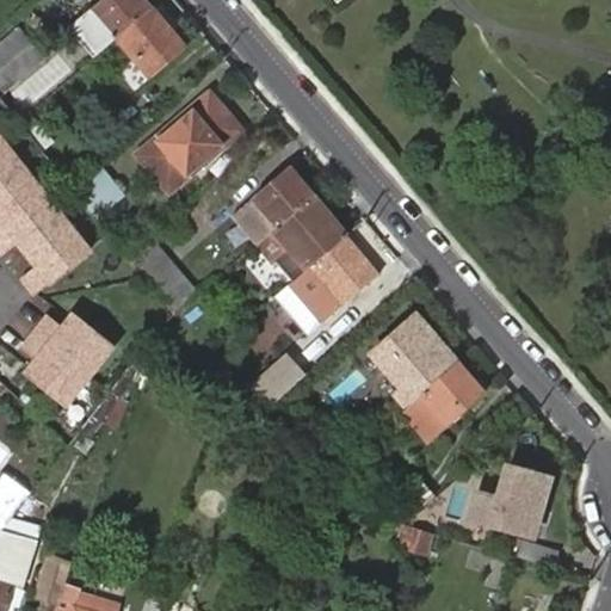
[(118,36),(152,8),(143,0),(102,0),(92,8),(99,17),(84,30),(102,51),(117,38),(118,36)]
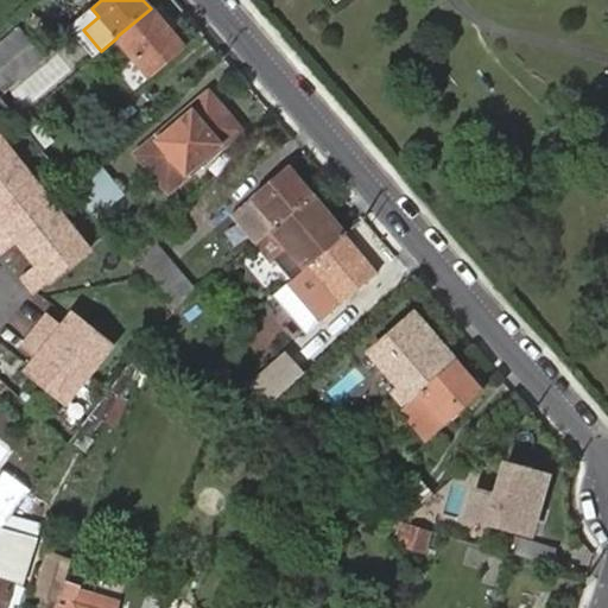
[(99,17),(92,8),(76,21),(83,30),(99,17)]
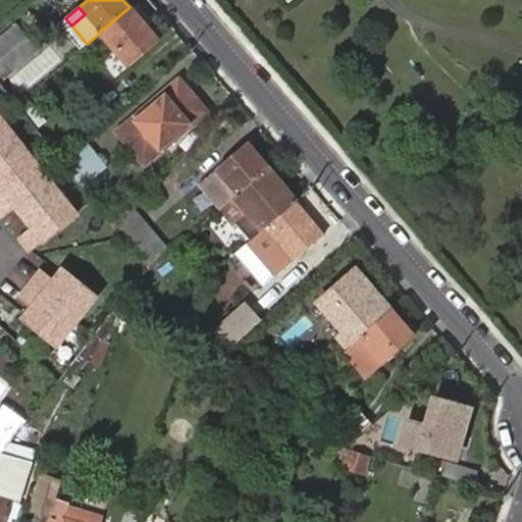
[(159,41),(129,7),(101,31),(129,65),(159,41)]
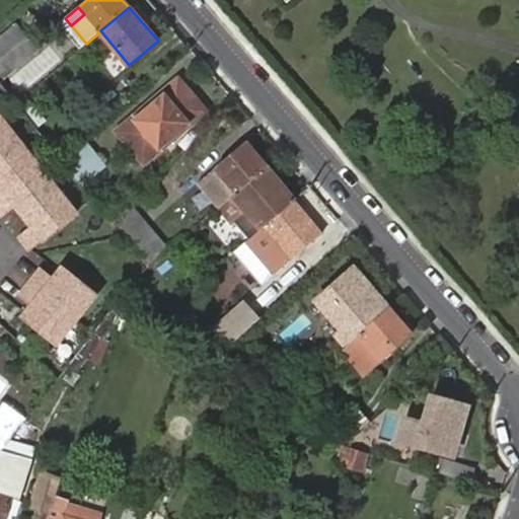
[(16,24),(0,38),(0,79),(36,50),(16,24)]
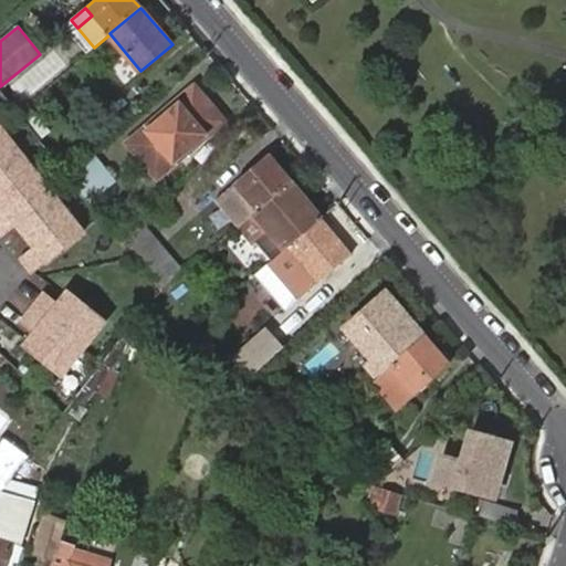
[(195,85),(188,92),(203,111),(210,105),(195,87),(195,85)]
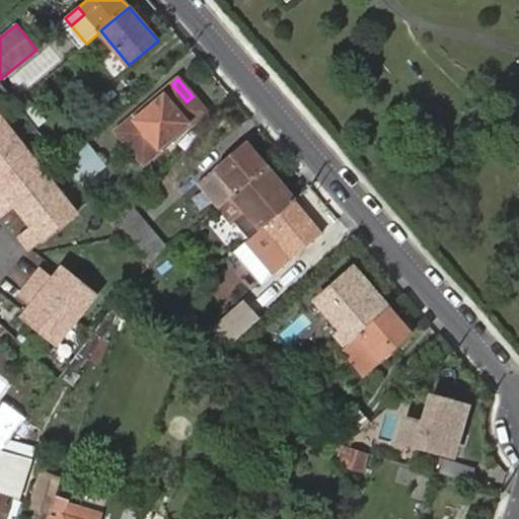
[(187,101),(172,84),(117,131),(143,162),(167,142),(205,110),(193,96),(187,101)]
